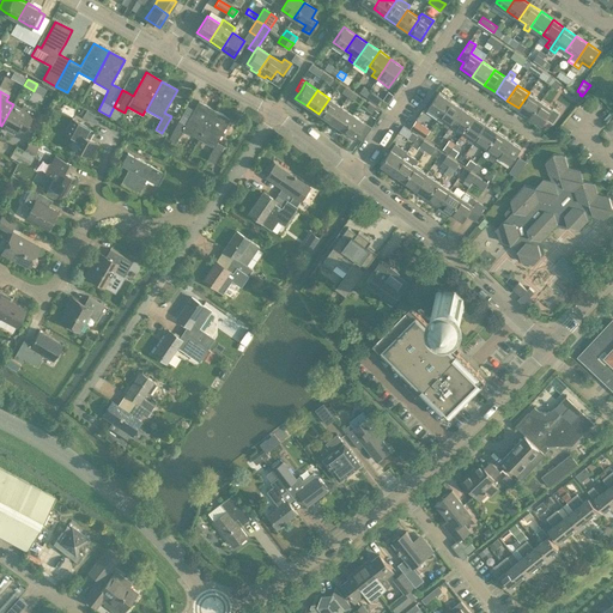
[(441,116),(451,101),(438,92),(429,108),(441,116)]
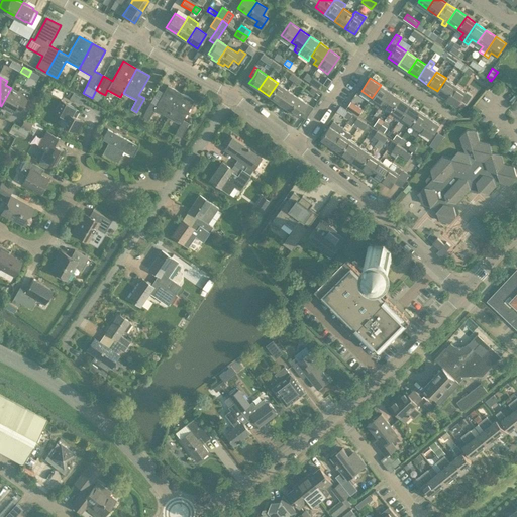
[(447,98),(456,85),(446,78),(437,91),(447,98)]
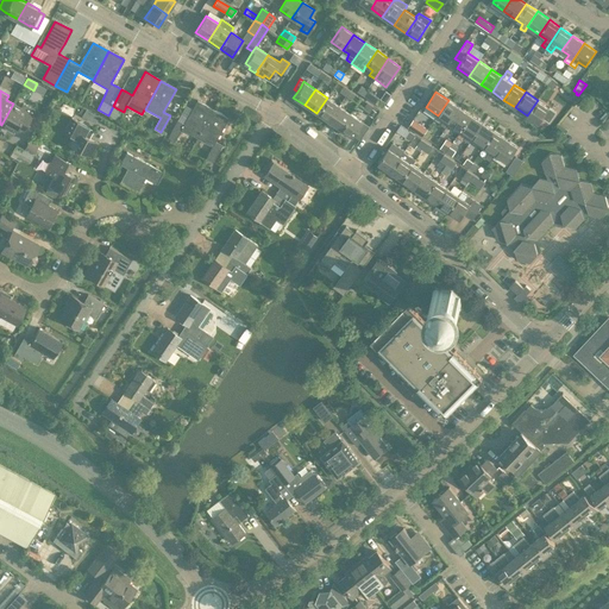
[(372,94),(369,99),(375,104),(378,98),(372,94)]
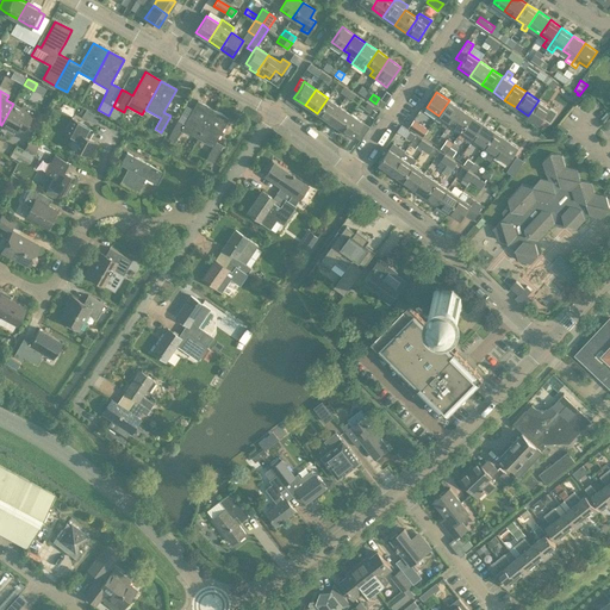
[(329,122),(340,106),(328,98),(317,113),(329,122)]
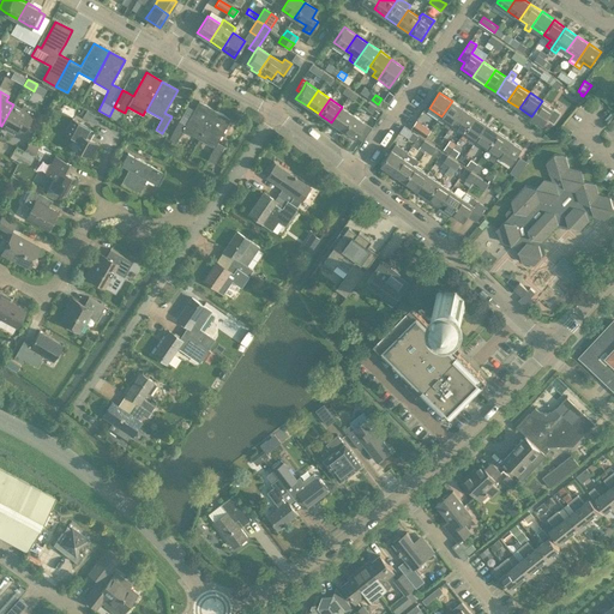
[(199,139),(215,110),(199,101),(186,125),(179,121),(170,138),(178,142),(184,131),(199,139)]
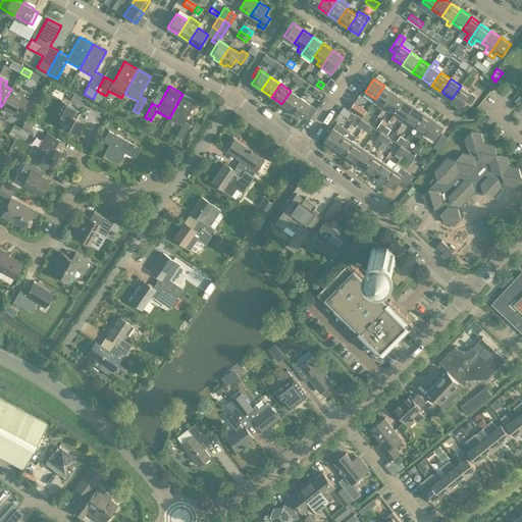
[(385,105),(395,92),(384,86),(375,99),(380,103),(378,107),(382,110),(385,105)]
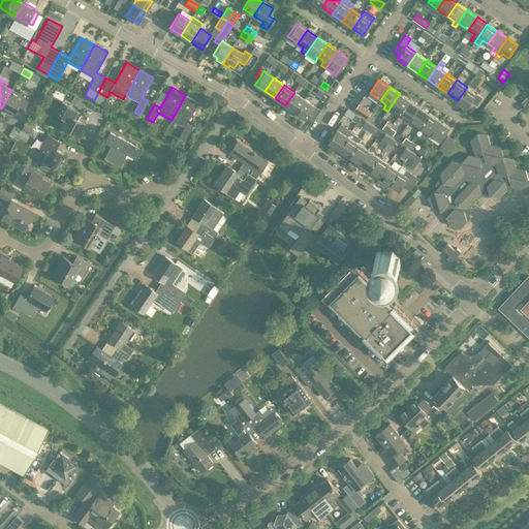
[(467,87),(458,100),(468,107),(471,102),(477,106),(484,97),(477,93),(477,94),(467,87)]
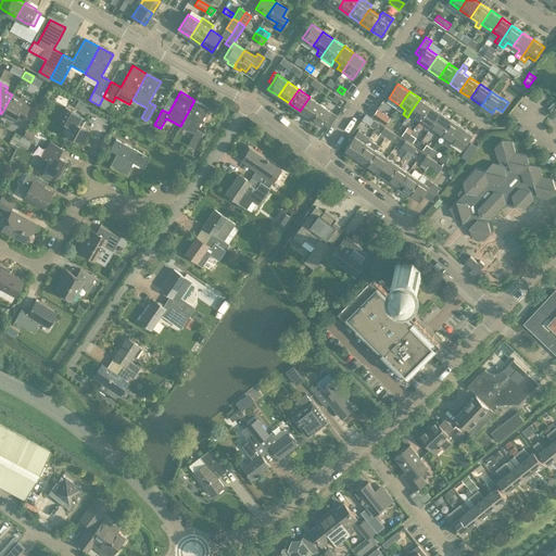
[(12,95),(1,114),(13,121),(16,116),(20,110),(25,112),(32,100),(22,95),(20,98),(12,95)]
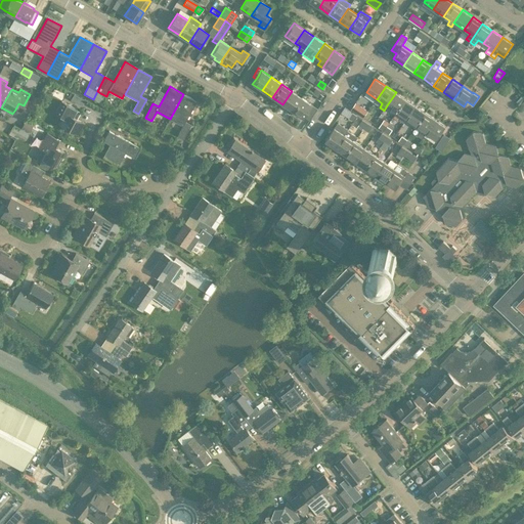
[(293,112),(302,97),(292,91),(282,104),(293,112)]
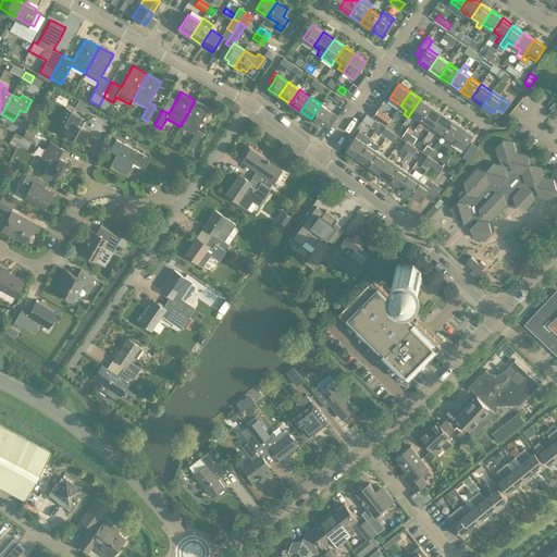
[(421,120),(431,106),(421,98),(411,112),(421,120)]
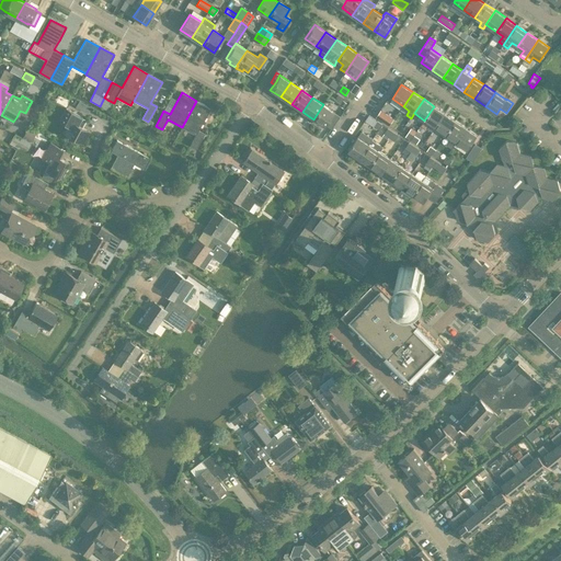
[(196,101),(182,127),(196,135),(191,146),(196,149),(205,134),(199,130),(210,109),(196,101)]
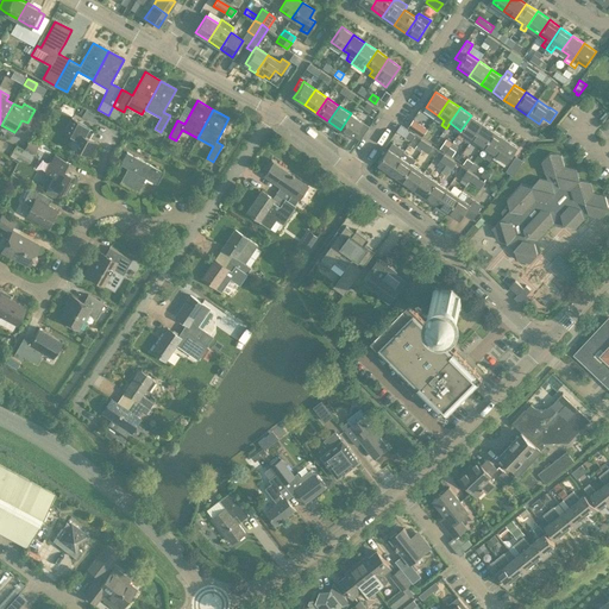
[(351,137),(362,121),(351,113),(340,130),(351,137)]
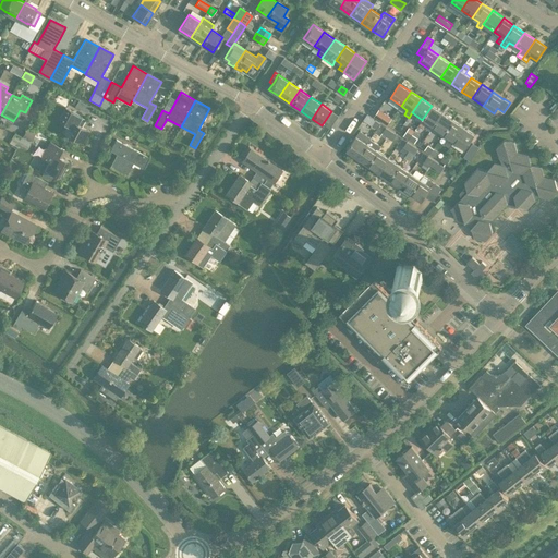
[(432,106),(422,120),(427,123),(425,128),(431,131),(433,128),(443,112),(432,106)]
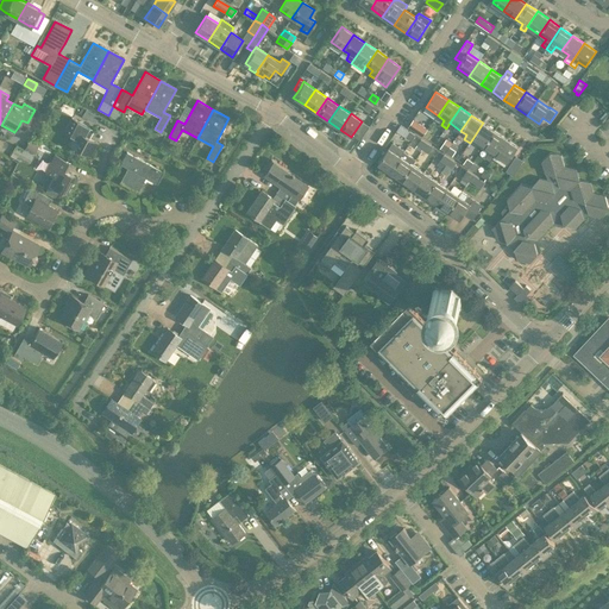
[(71,117),(64,132),(73,137),(69,144),(90,156),(98,143),(89,138),(94,129),(71,117)]
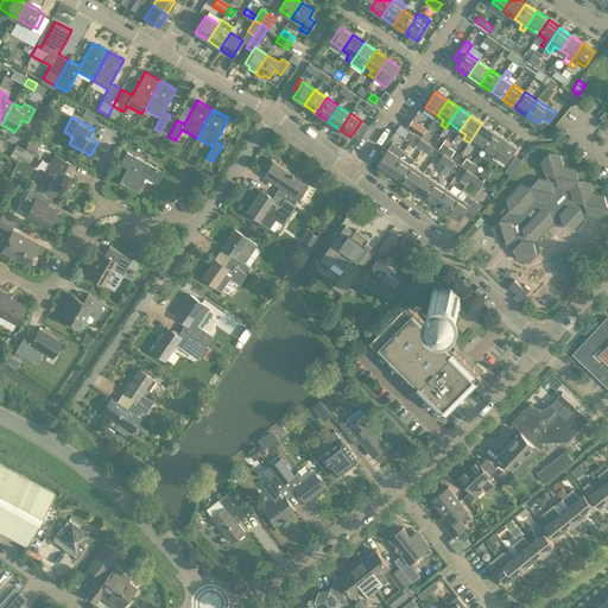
[(417,132),(423,135),(426,131),(428,128),(412,119),(407,126),(417,132)]
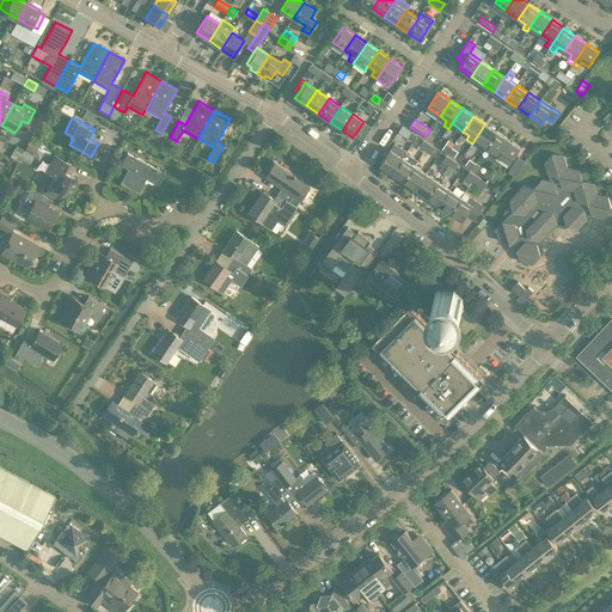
[(487,147),(497,132),(485,123),(475,140),(487,147)]
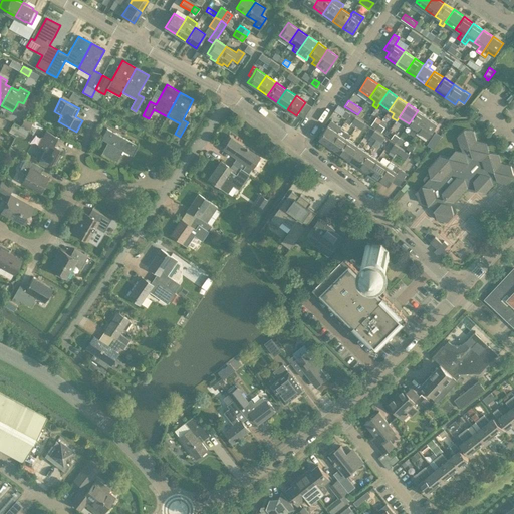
[(415,137),(419,131),(427,117),(418,110),(409,123),(414,127),(410,134),(415,137)]
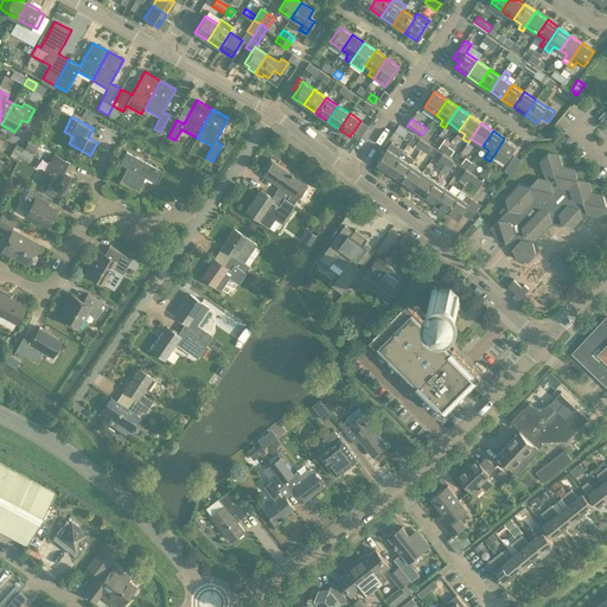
[(34,153),(39,144),(30,139),(25,148),(34,153)]
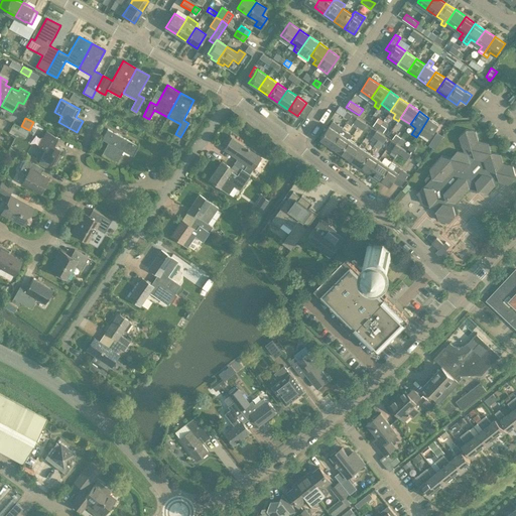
[(359,126),(362,122),(357,118),(354,123),(352,125),(357,128),(359,126)]
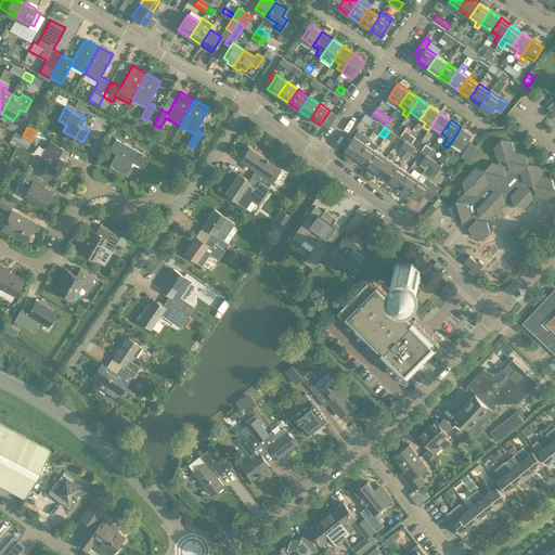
[(412,131),(407,127),(401,136),(407,139),(412,131)]
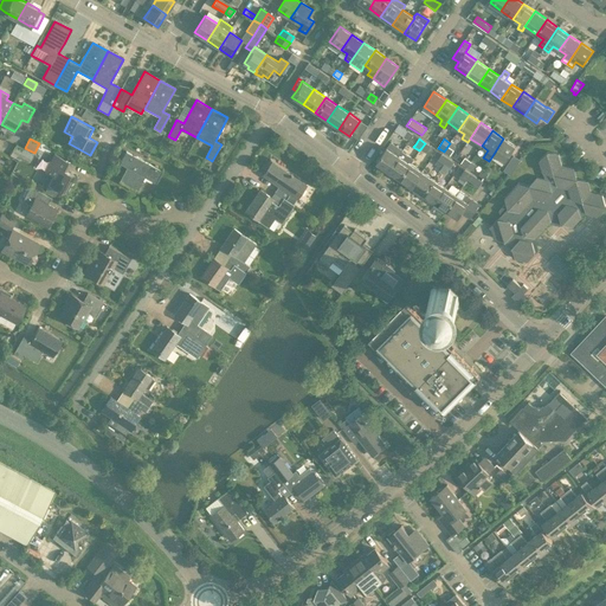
[(505,161),(515,146),(503,139),(494,154),(505,161)]
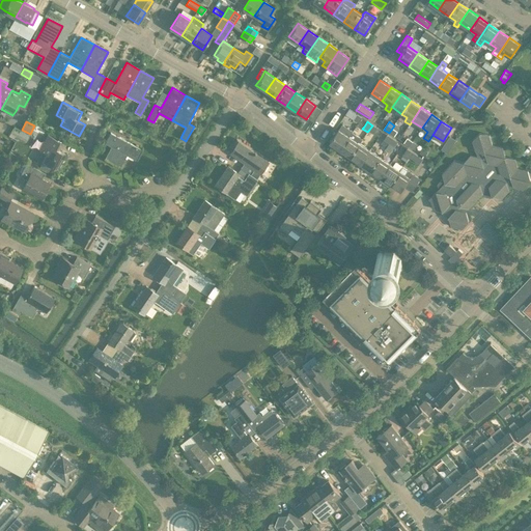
[(399,129),(394,126),(389,133),(394,136),(399,129)]
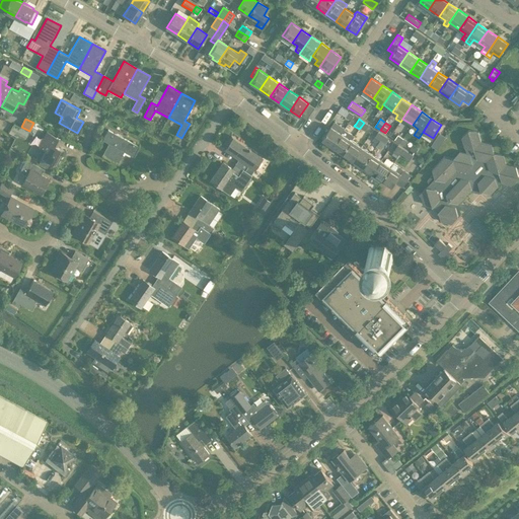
[(332,147),(342,133),(331,127),(322,140),(332,147)]
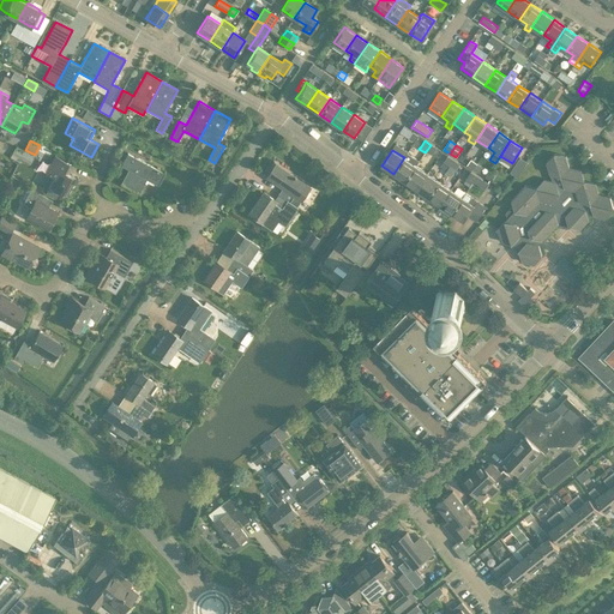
[(420,161),(408,152),(393,174),(405,181),(416,166),(420,161)]
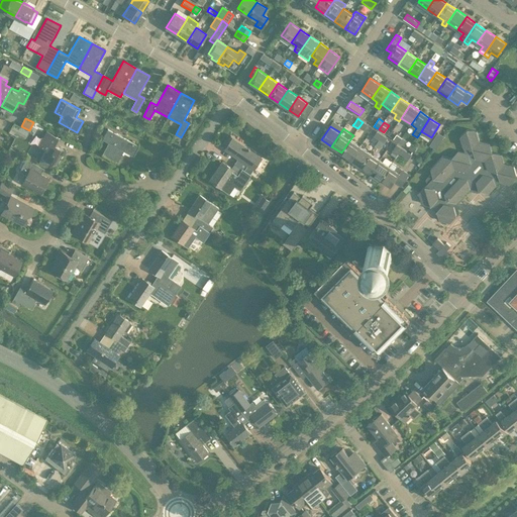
[(109,142),(102,156),(117,163),(123,150),(133,156),(138,146),(107,129),(102,139),(109,142)]
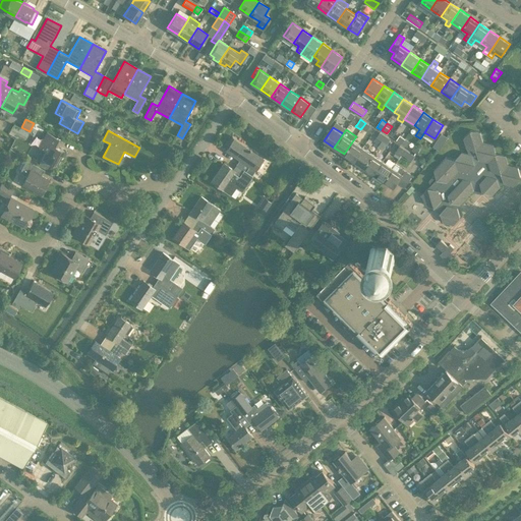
[(436,212),(438,212),(441,213),(443,222),(453,224),(460,217),(457,208),(473,190),(493,194),(504,182),(514,184),(520,177),(518,167),(508,165),(506,156),(496,154),(493,143),(483,141),(480,132),(470,130),(464,137),(471,154),(462,152),(456,159),(446,157),(433,169),(437,178),(421,194),(424,205),(435,207),(436,212)]
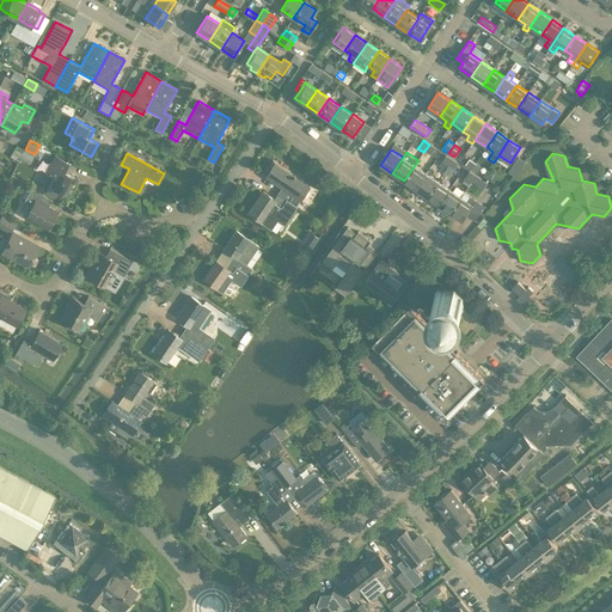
[(55,155),(46,172),(54,177),(47,191),(56,196),(60,190),(67,194),(67,193),(68,193),(69,193),(71,191),(71,190),(72,190),(72,189),(71,188),(71,187),(75,177),(67,173),(72,164),(55,155)]
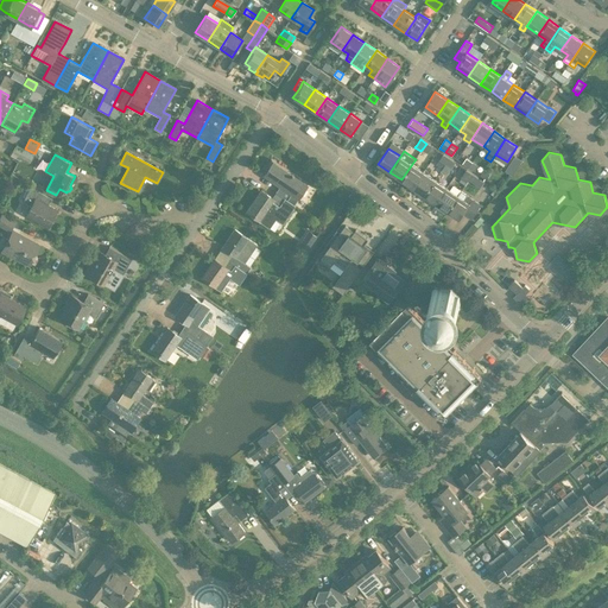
[(276,192),(293,204),(297,200),(297,201),(306,187),(291,175),(273,163),(264,176),(279,187),(276,192)]
